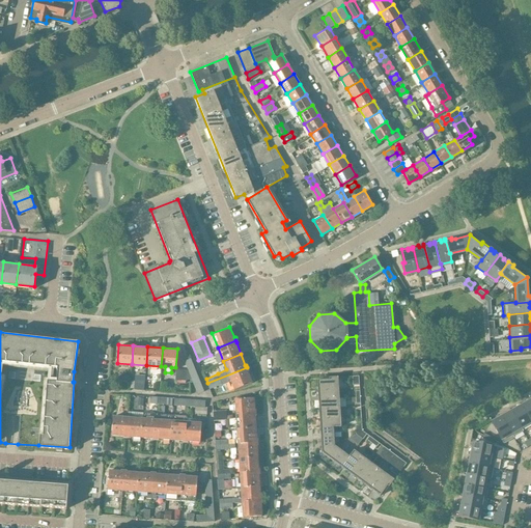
[(188,367),(192,377),(198,390),(204,388),(190,356),(184,359),(188,367)]
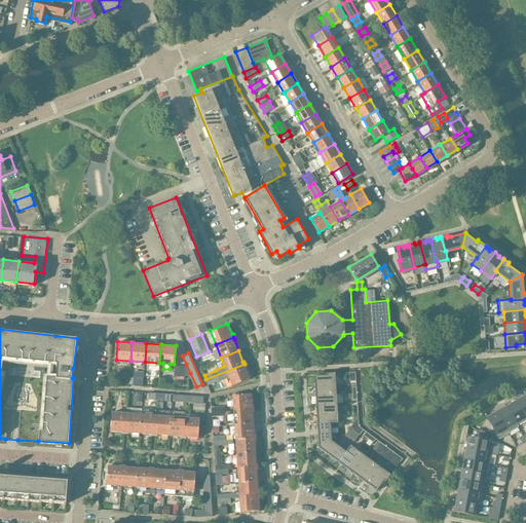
[(190,373),(186,364),(180,364),(180,375),(185,375),(185,373),(190,373)]
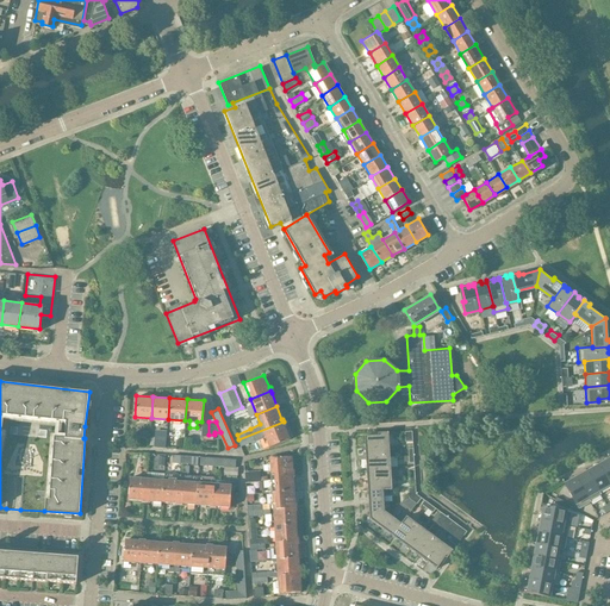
[(290,437),(284,425),(285,424),(284,422),(238,439),(241,444),(254,438),(255,439),(265,435),(269,445),(290,437)]
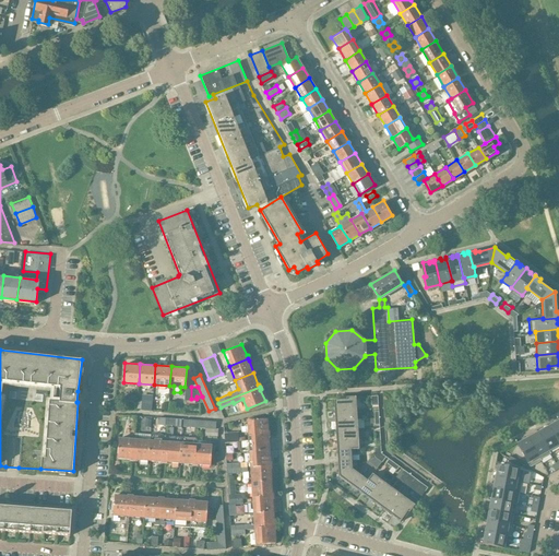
[(341,398),(333,398),(334,409),(356,406),(355,394),(341,395),(341,398)]
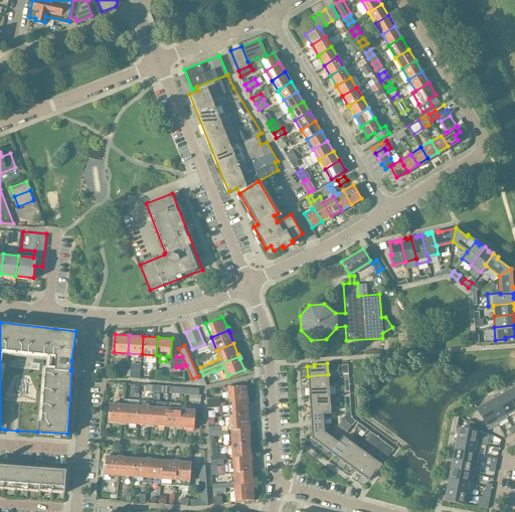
[(131,367),(130,375),(139,376),(140,368),(131,367)]
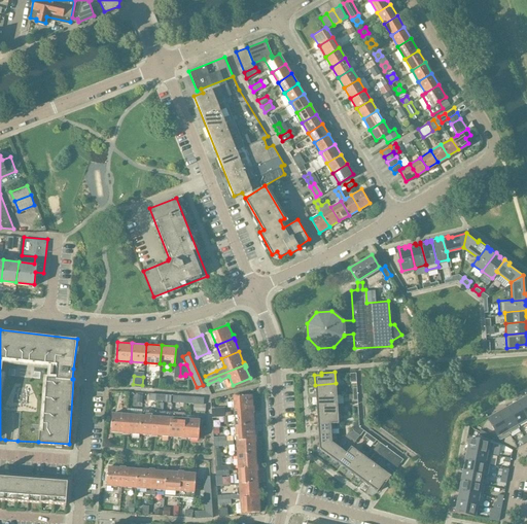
[(337,392),(336,383),(315,385),(316,394),(337,392)]
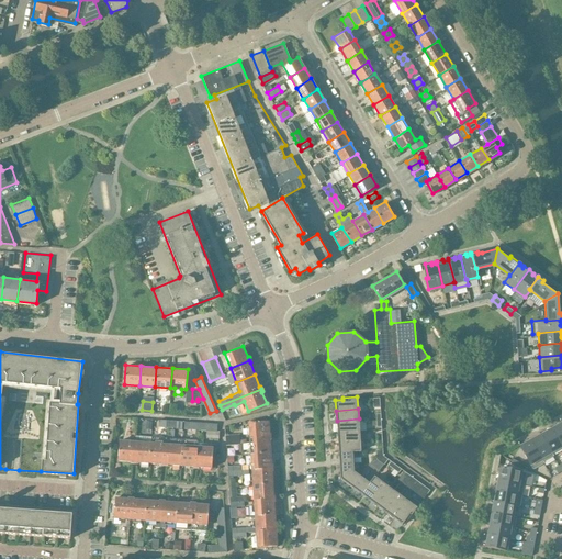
[(181,426),(182,420),(158,417),(158,425),(181,426)]
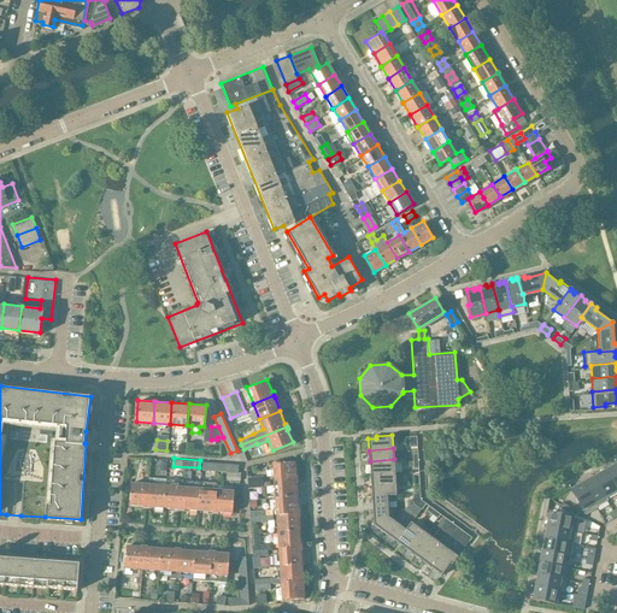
[(394,470),(394,459),(370,461),(370,472),(394,470)]
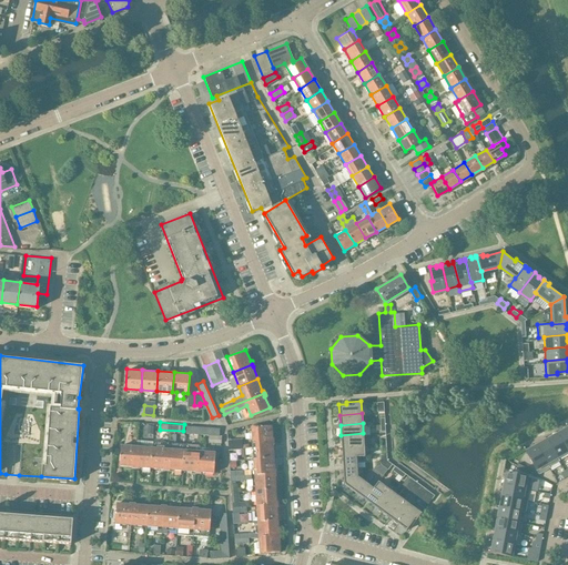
[(219,434),(220,426),(186,424),(185,431),(211,433),(219,434)]
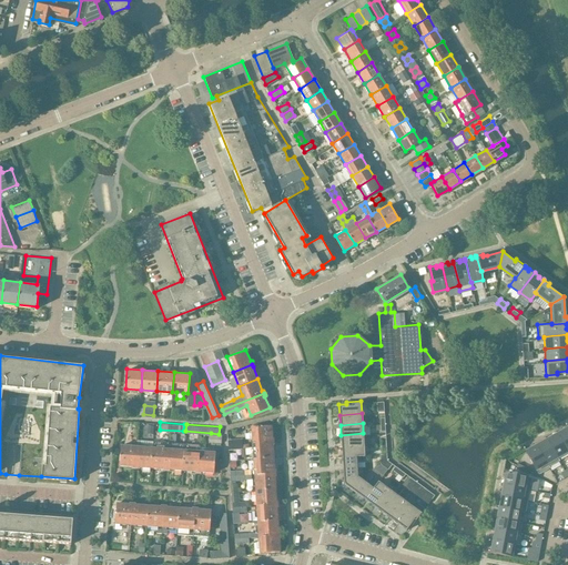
[(252,437),(252,442),(273,440),(273,437),(272,437),(271,424),(251,425),(251,431),(249,431),(249,437),(252,437)]
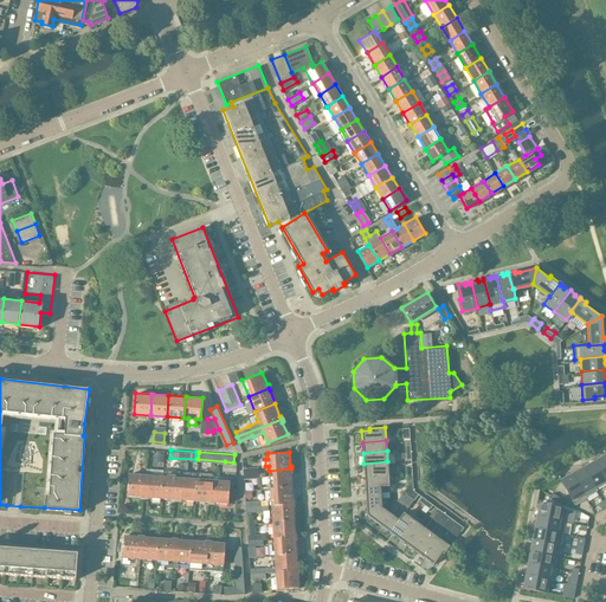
[(605,454),(605,453),(594,460),(605,479),(605,481),(605,454)]
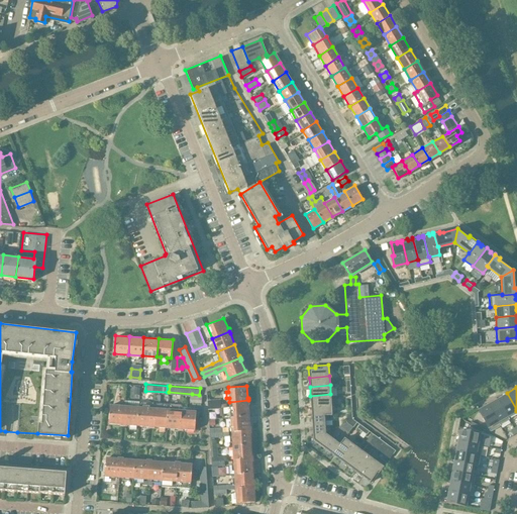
[(507,393),(498,398),(507,414),(516,409),(507,393)]
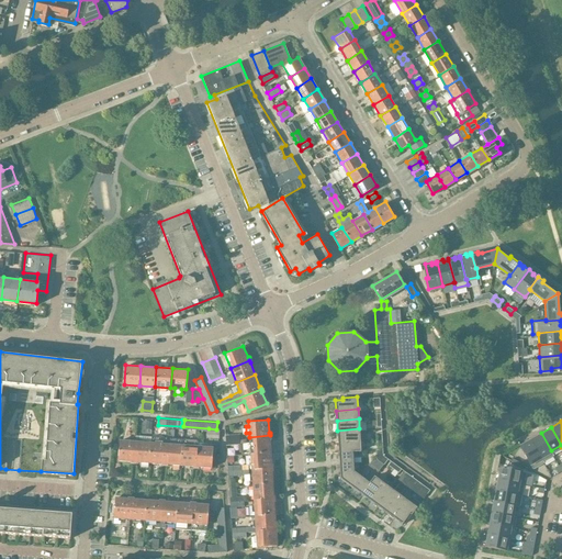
[(360,438),(359,428),(337,431),(338,440),(360,438)]
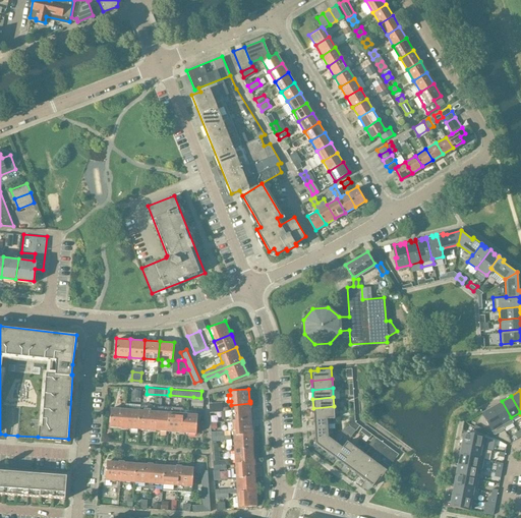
[(222,400),(210,401),(210,411),(223,410),(222,400)]
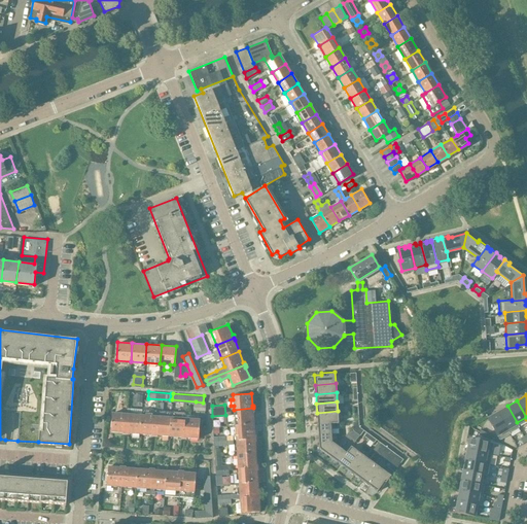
[(507,406),(497,411),(508,431),(510,431),(519,425),(517,422),(507,406)]
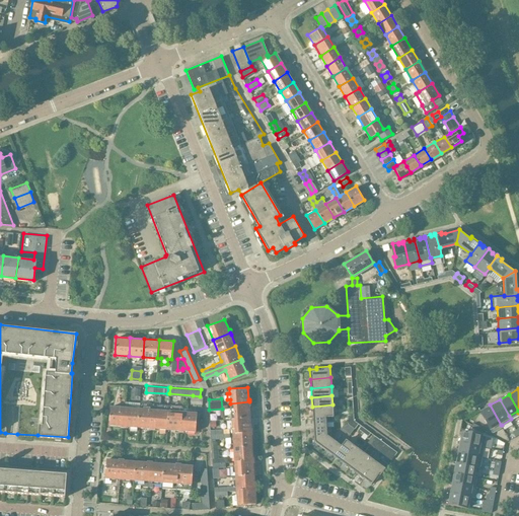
[(152,427),(154,402),(139,401),(139,408),(138,426),(152,427)]
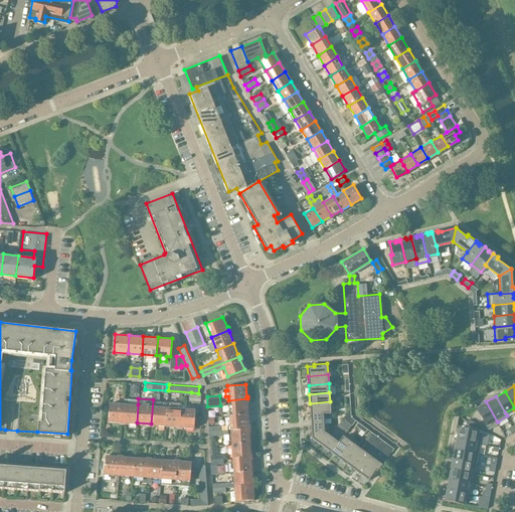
[(247,413),(246,401),(247,401),(247,398),(228,400),(228,404),(226,404),(226,410),(229,410),(229,414),(247,413)]
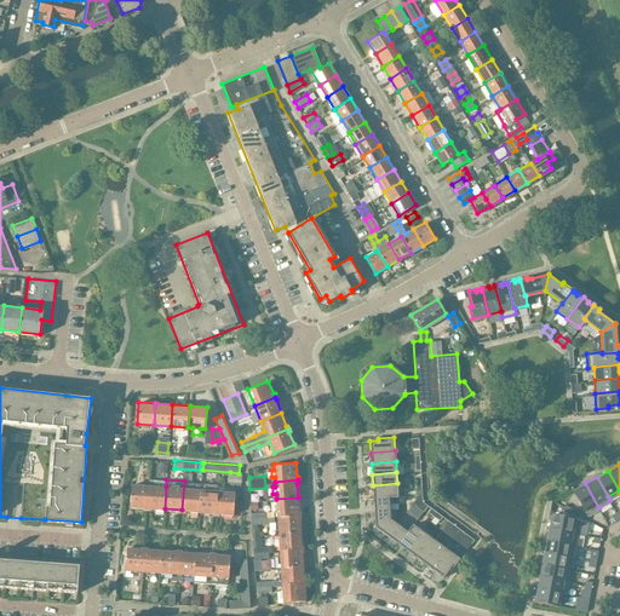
[(199,511),(201,483),(184,481),(182,510),(199,511)]
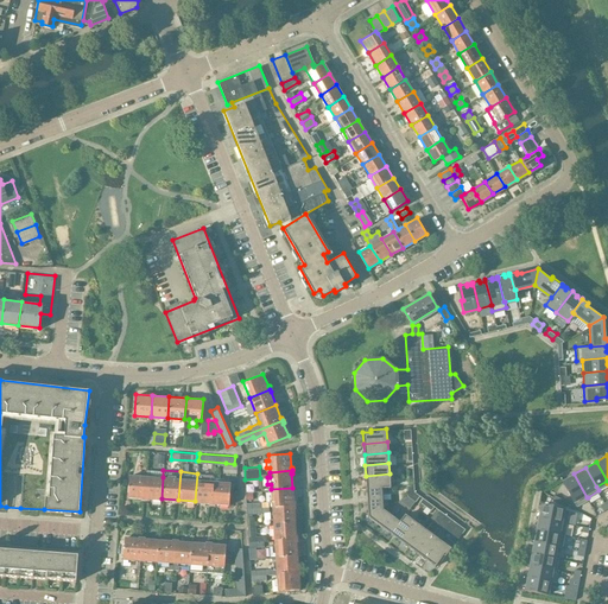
[(146,476),(144,497),(162,498),(163,477),(158,477),(158,474),(151,474),(151,476),(146,476)]
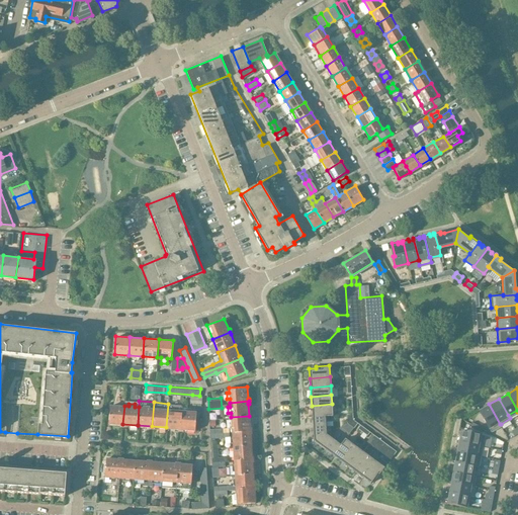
[(180,428),(182,410),(182,405),(168,404),(166,427),(180,428)]
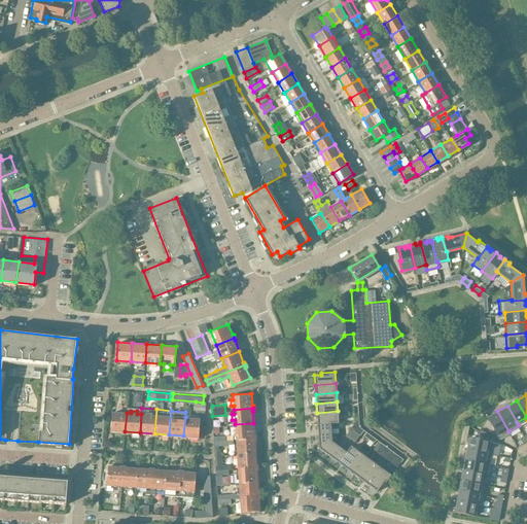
[(338,421),(338,411),(317,413),(317,422),(330,421),(330,422),(338,421)]
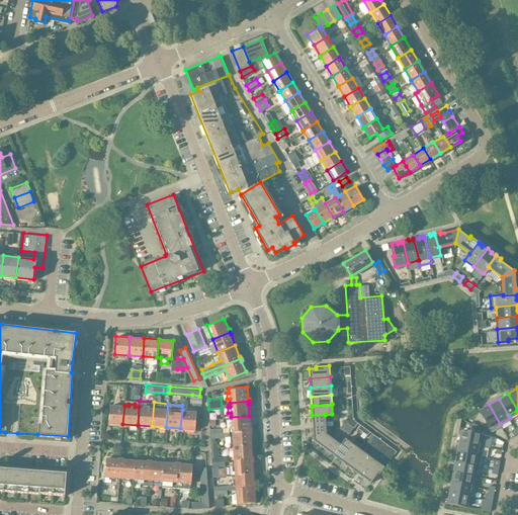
[(489,404),(479,410),(491,430),(501,425),(501,424),(500,424),(489,404)]
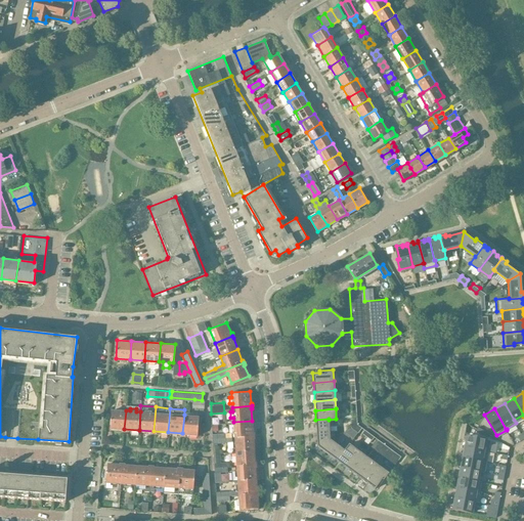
[(124,429),(126,410),(112,409),(110,428),(124,429)]
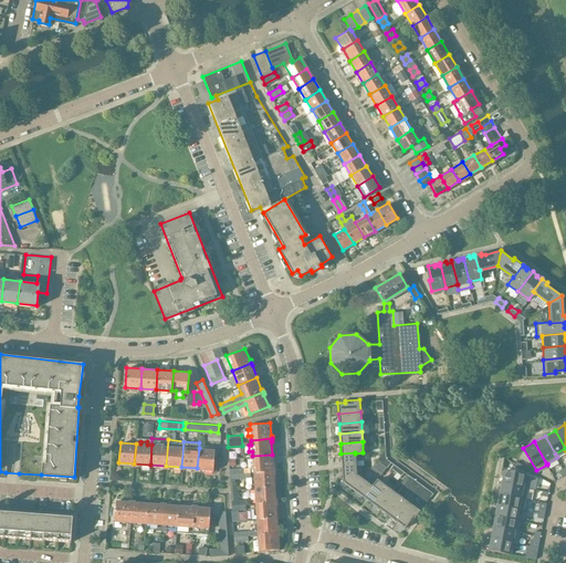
[(212,469),(215,449),(199,448),(197,468),(212,469)]
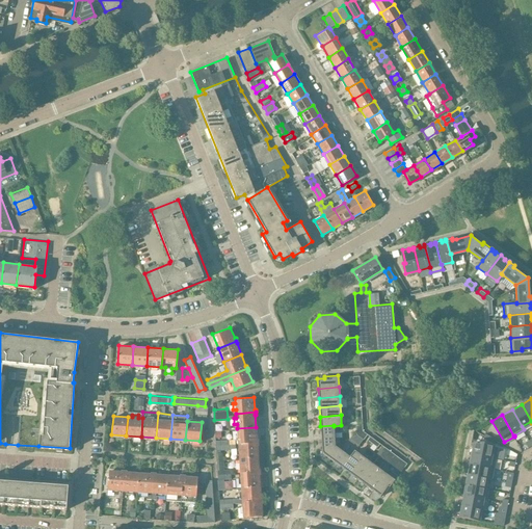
[(335,444),(334,426),(334,425),(320,426),(322,451),(335,444)]
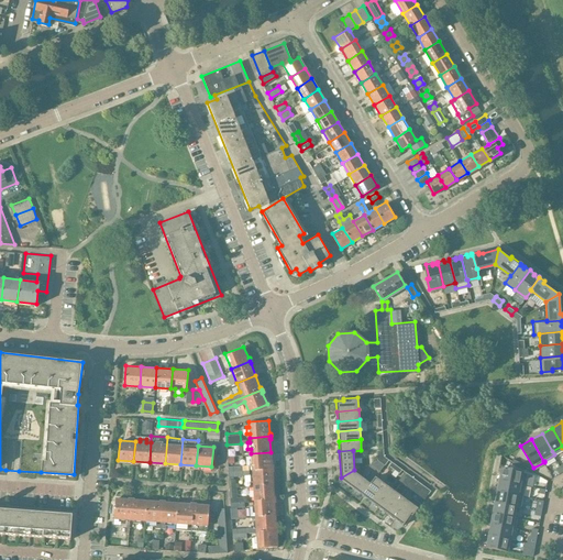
[(272,464),(271,452),(251,453),(252,469),(273,468),(273,464),(272,464)]
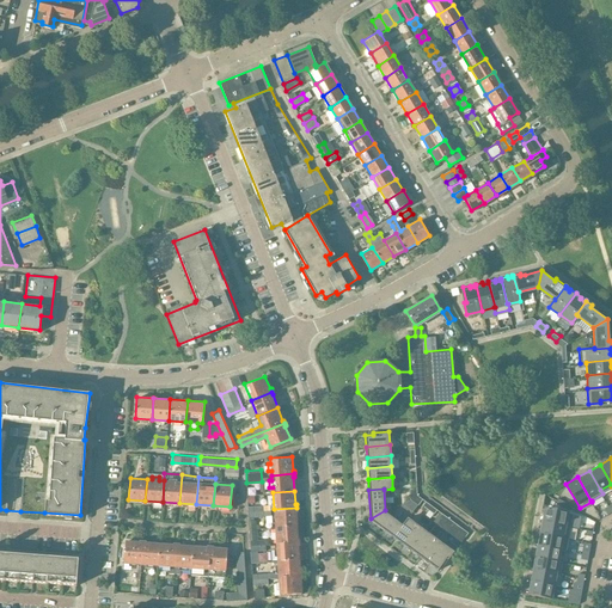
[(427,509),(430,503),(426,499),(421,504),(427,509)]
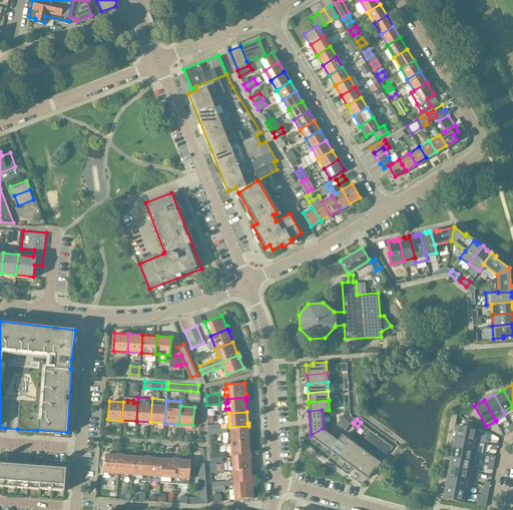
[(363,430),(366,426),(361,422),(358,427),(363,430)]
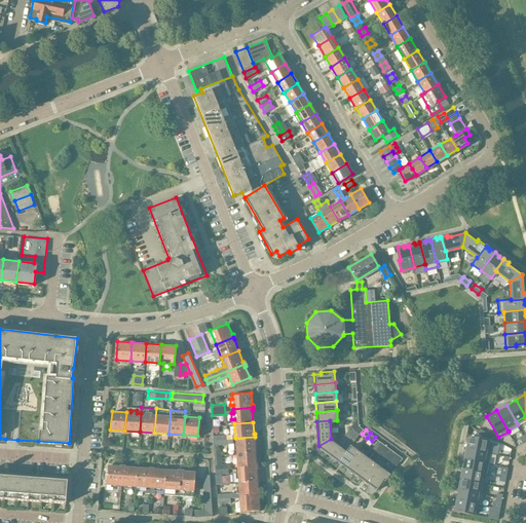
[(227,443),(226,434),(214,434),(214,443),(227,443)]
